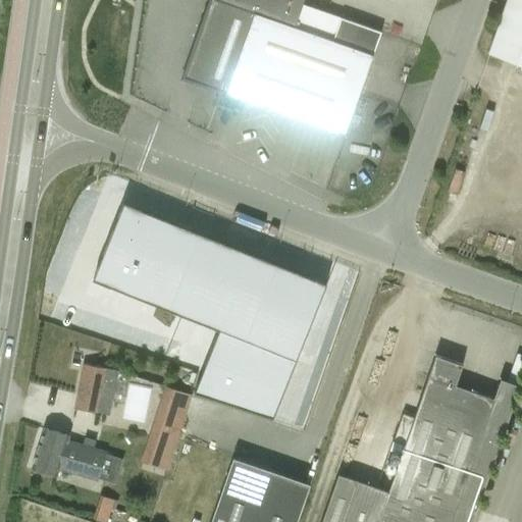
[(382,32),(341,17),(303,4),(304,0),(210,0),(184,79),(220,91),(218,97),(223,106),(239,112),(243,100),(346,136),(382,32)]
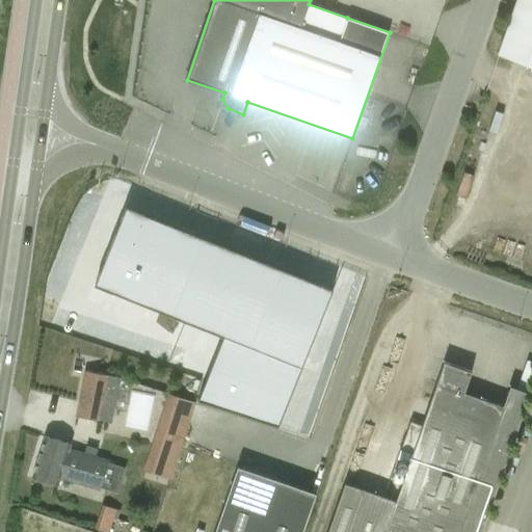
[(531,0),(516,0),(498,55),(531,65),(531,0)]
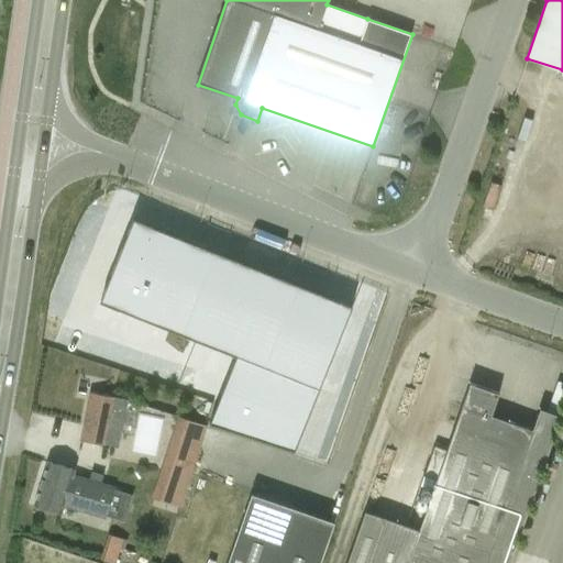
[(209,423),(294,451),(352,307),(127,217),(92,299),(235,356),(209,423)]
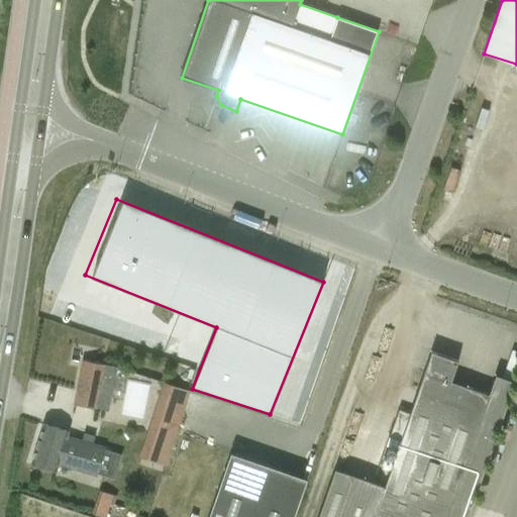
[(400,441),(394,459),(385,487),(336,470),(319,516),(468,516),(515,382),(496,376),(490,393),(451,380),(458,362),(431,351),(410,413),(399,409),(389,437),(400,441)]
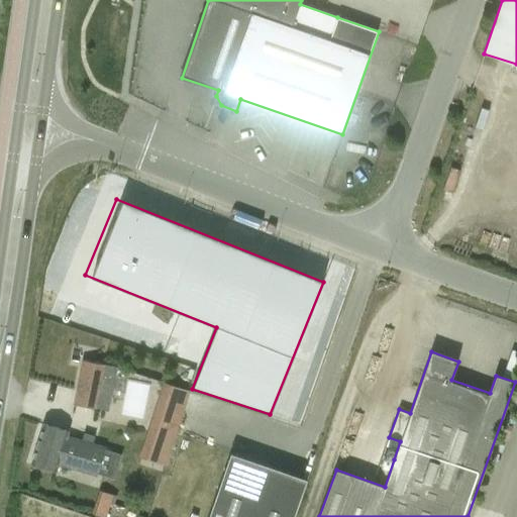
[(117,368),(103,365),(84,360),(75,405),(109,412),(117,368)]
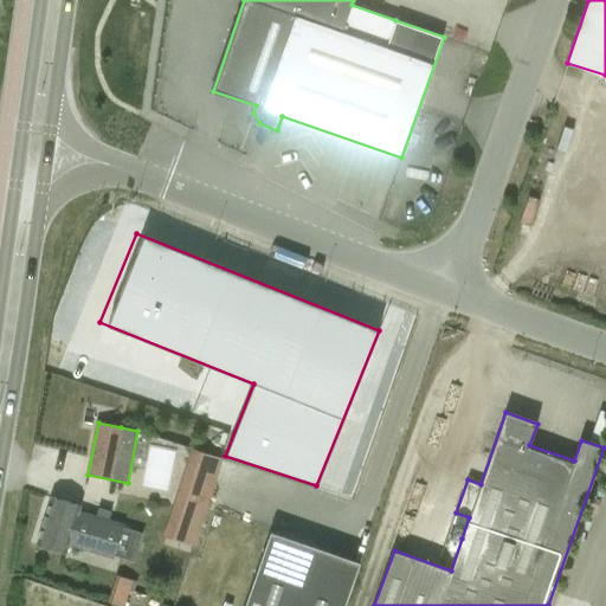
[(210,502),(224,461),(192,450),(178,492),(210,502)]
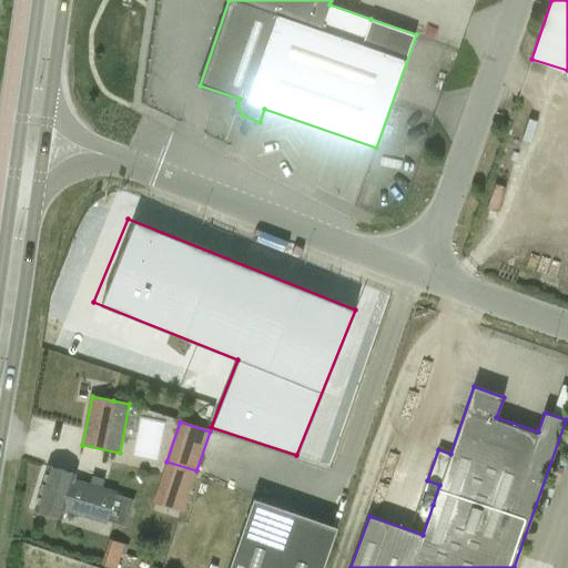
[(183,513),(196,470),(166,462),(153,504),(183,513)]
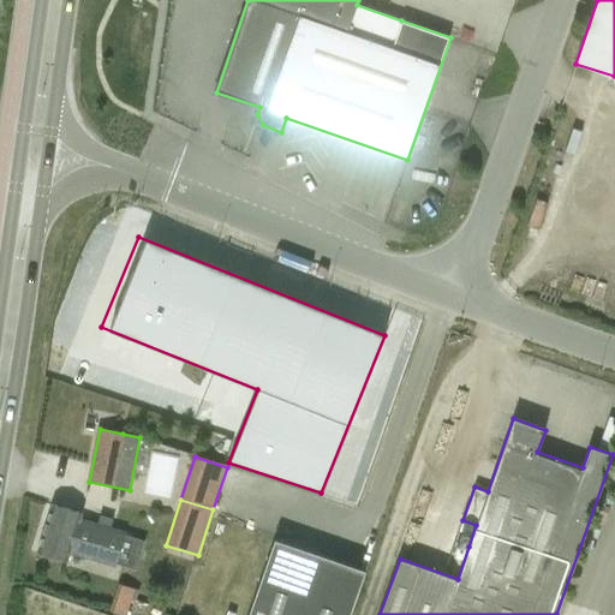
[(39,551),(67,560),(71,550),(127,567),(136,538),(79,520),(82,514),(53,506),(39,551)]
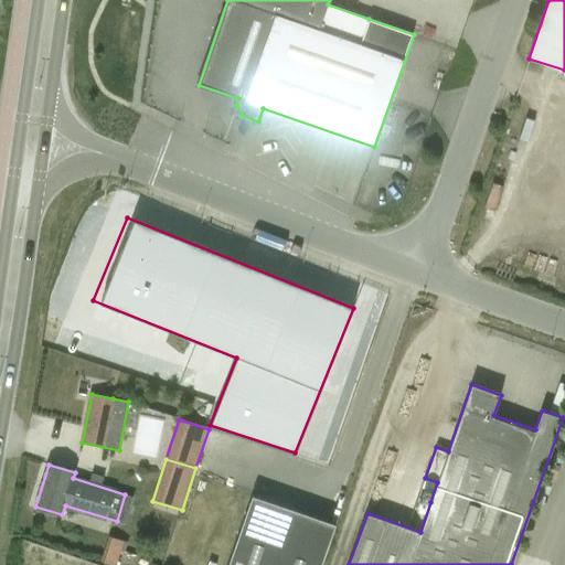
[(253,496),(228,564),(321,564),(336,524),(253,496)]
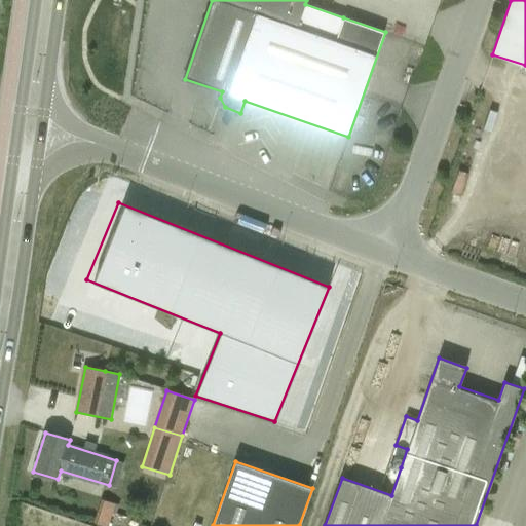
[(107,525),(115,503),(102,499),(95,523),(102,525),(107,525)]
